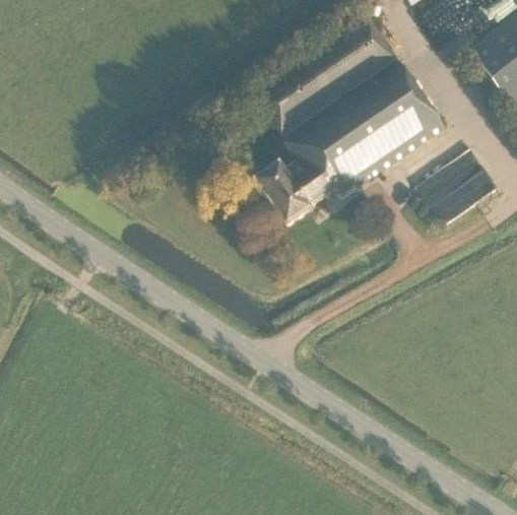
[(437,0),(432,4),(445,22),(474,0),(437,0)]
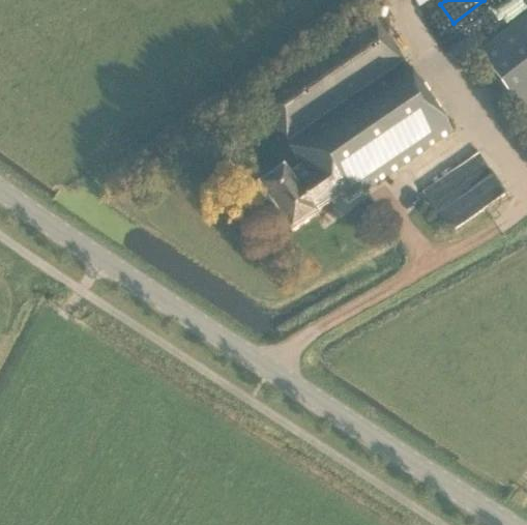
[(526,12),(478,51),(526,113),(526,12)]
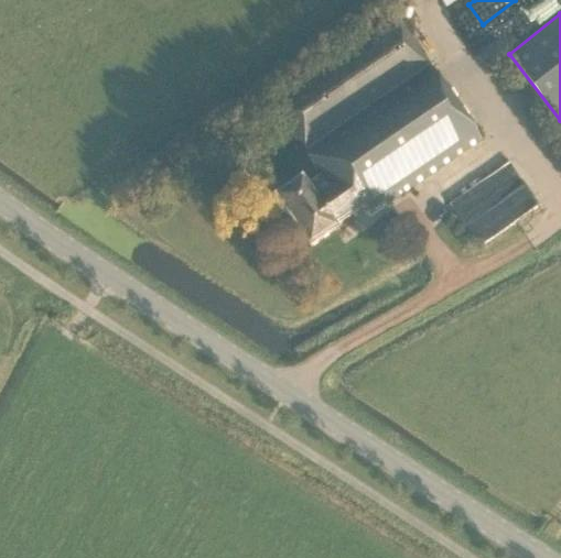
[(306,182),(304,178),(279,196),(312,245),(338,228),(336,226),(365,206),(371,215),(387,205),(483,139),(401,18),(276,104),(322,171),(306,182)]
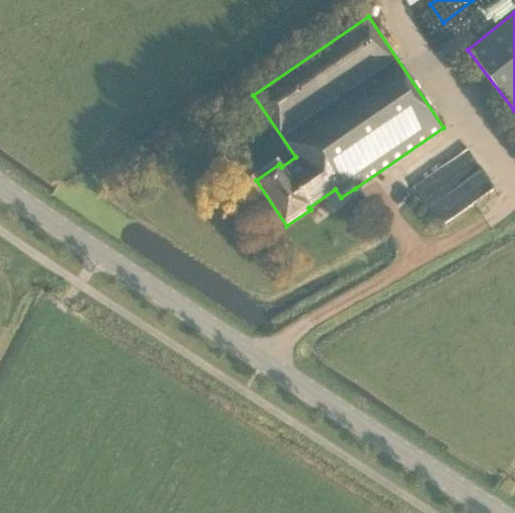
[(475,146),(421,184),(444,217),(498,178),(475,146)]
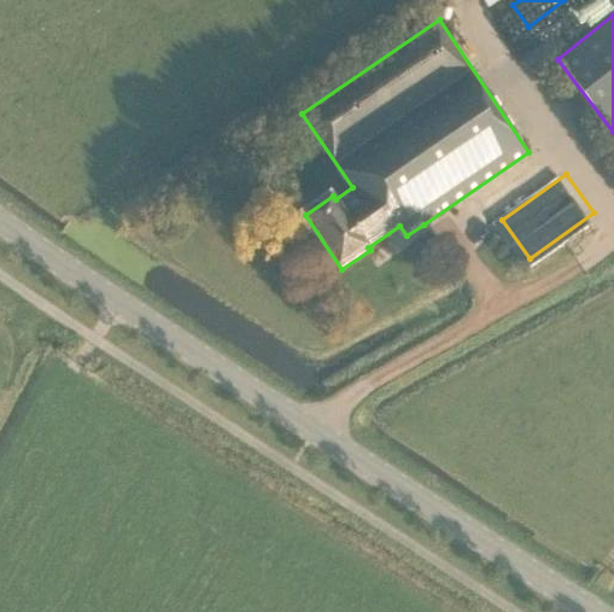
[(478,190),(455,205),(469,226),(492,210),(478,190)]
